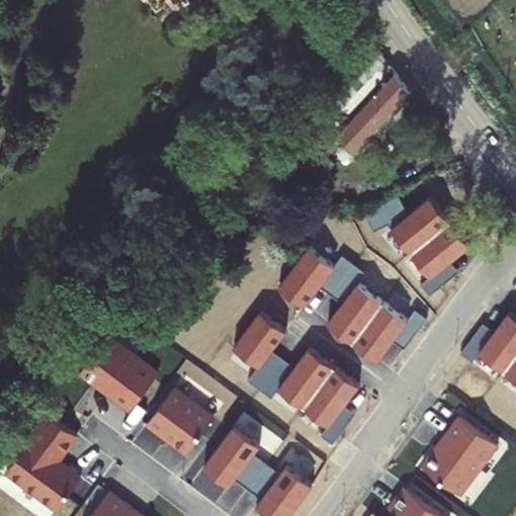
[(385,56),(377,45),(360,58),(370,72),(385,56)]
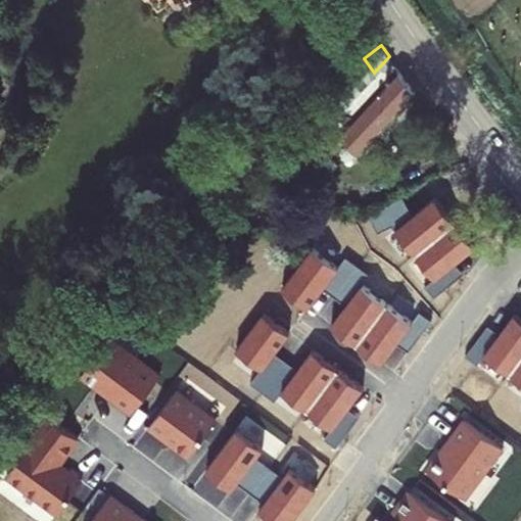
[(357,123),(403,75),(389,56),(374,73),(281,171),(295,185),(357,123)]
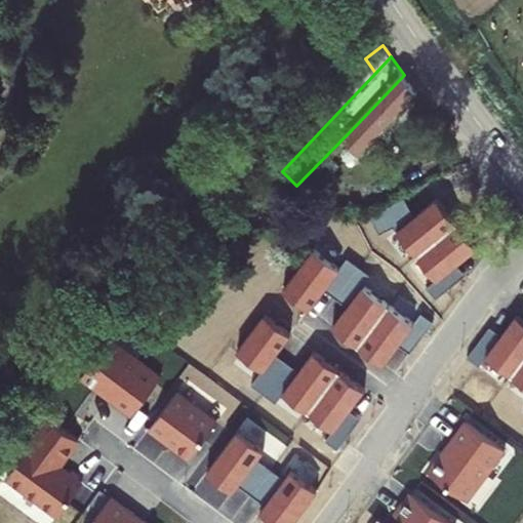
[(358,123),(378,143),(420,97),(404,75),(358,123)]
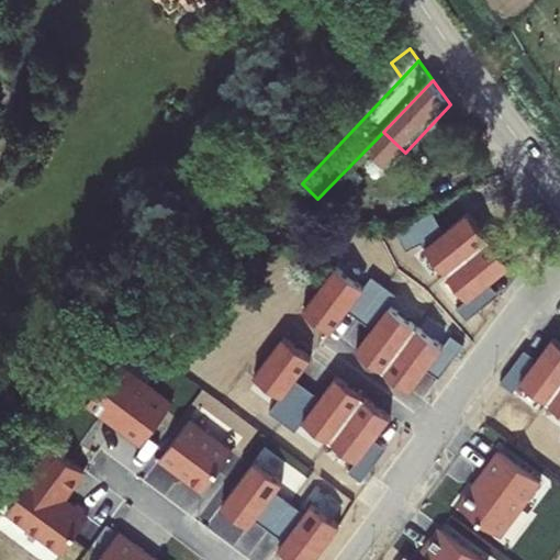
[(317,199),(323,204),(369,155),(387,171),(405,153),(383,132),(317,199)]
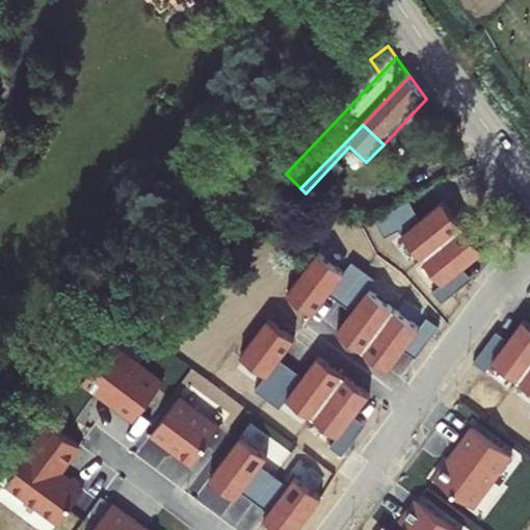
[(392,146),(389,150),(405,165),(408,168),(413,164),(392,146)]
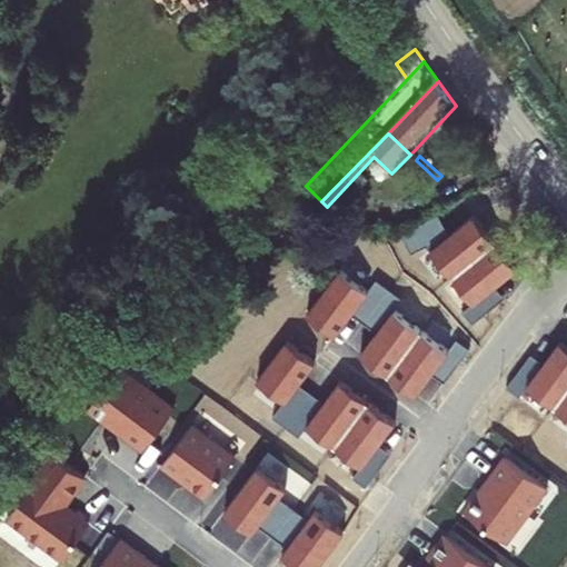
[(428,182),(434,177),(416,160),(410,166),(428,182)]
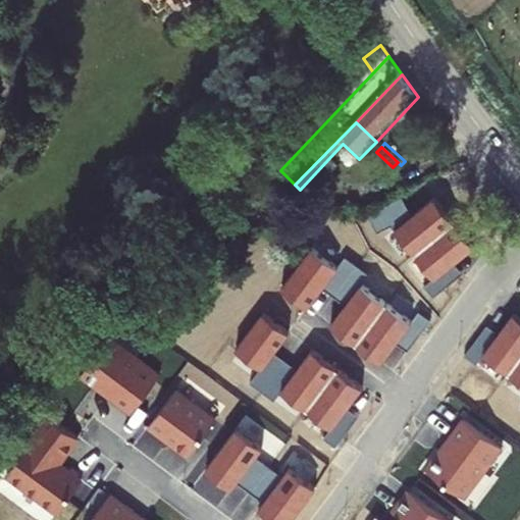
[(432,200),(393,230),(412,256),(452,225),(432,200)]
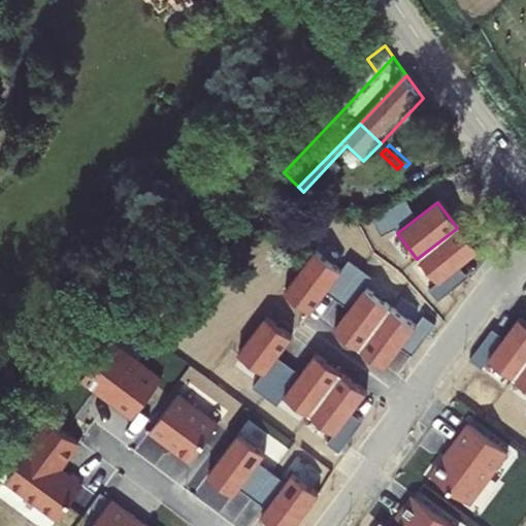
[(457,228),(417,259),(436,285),(477,254),(457,228)]
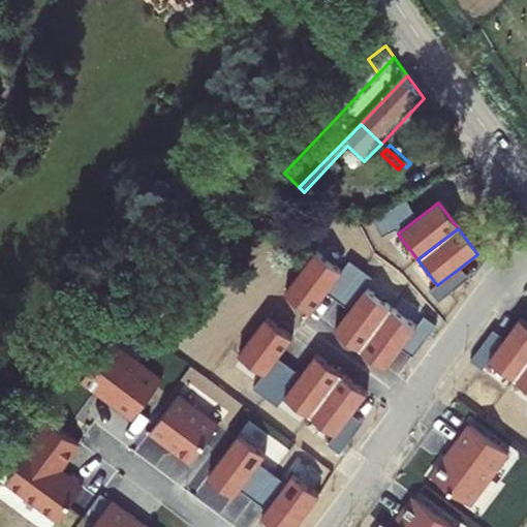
[(315,258),(283,299),(309,319),(341,278),(315,258)]
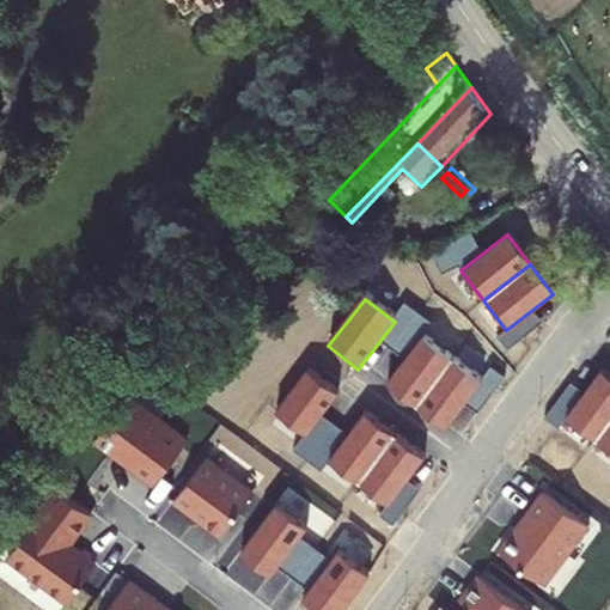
[(421,342),(384,390),(414,413),(451,365),(421,342)]
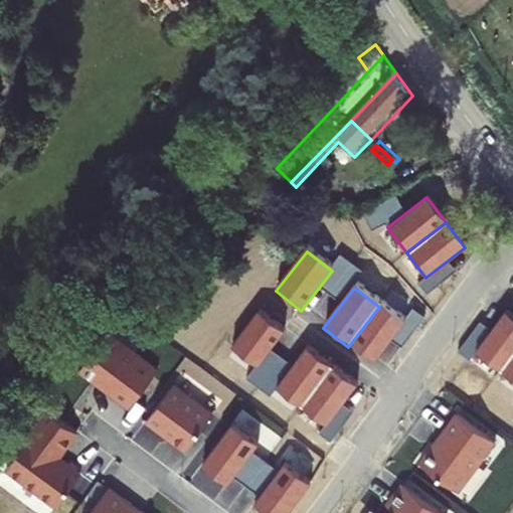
[(379,307),(348,347),(373,366),(403,326),(379,307)]
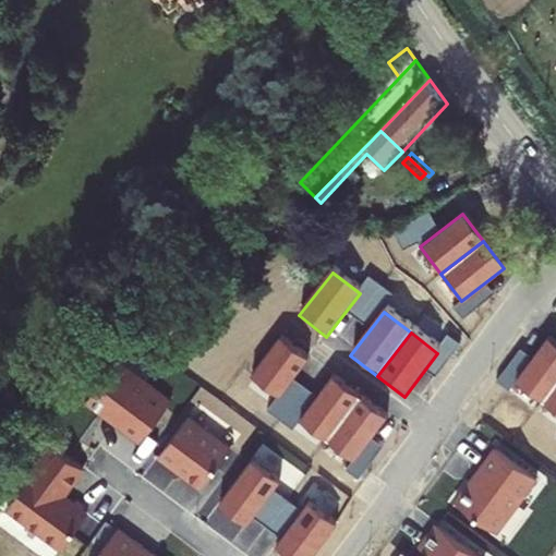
[(540,399),(555,378),(555,343),(548,337),(516,378),(540,399)]
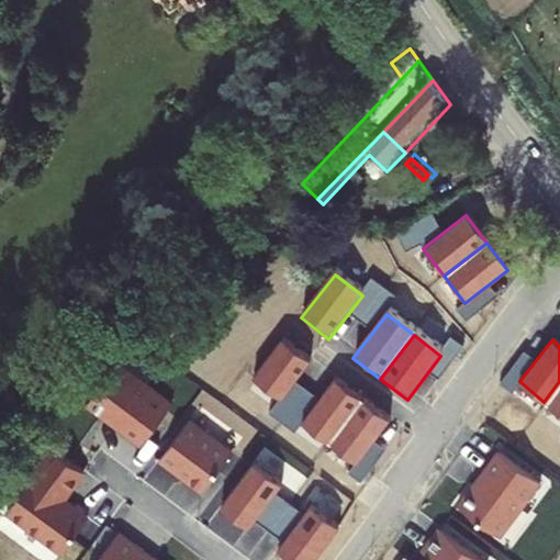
[(281,344),(252,382),(279,404),(309,365),(281,344)]
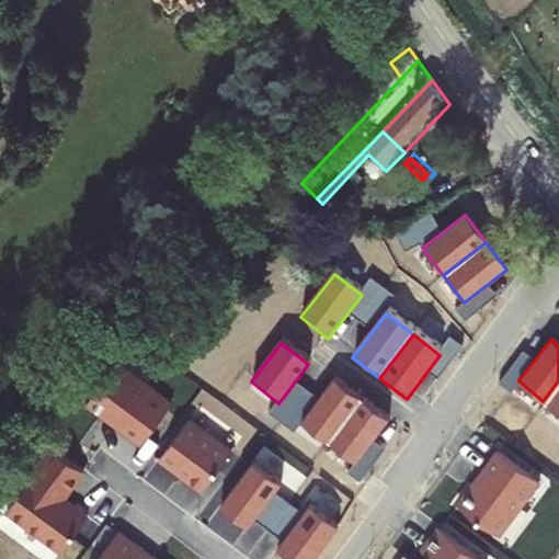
[(113,368),(83,407),(103,422),(104,420),(115,429),(114,431),(138,449),(170,408),(146,389),(144,391),(113,368)]
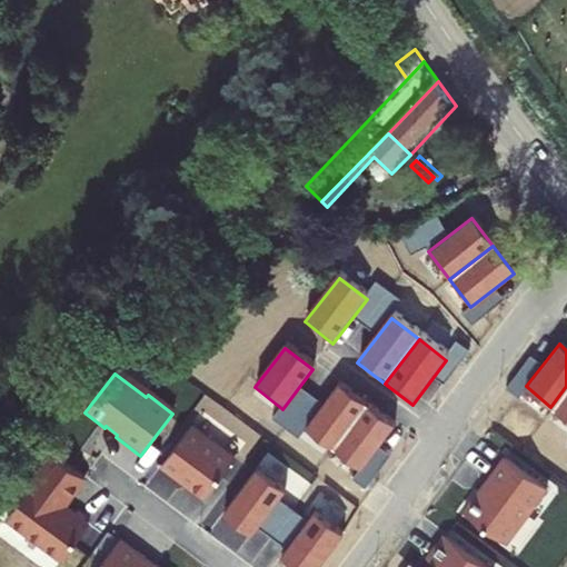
[(566,386),(550,407),(566,418),(566,386)]
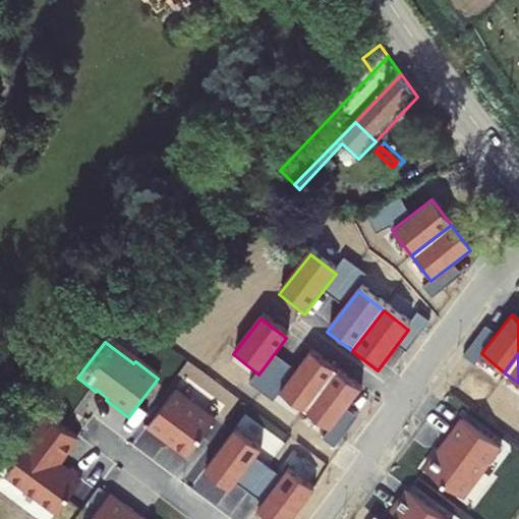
[(308,355),(277,396),(302,415),(334,375),(308,355)]
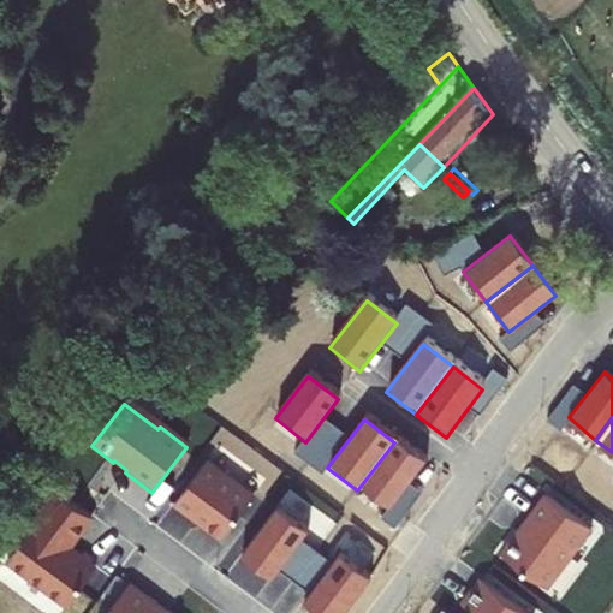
[(394,442),(357,491),(387,513),(423,465),(394,442)]
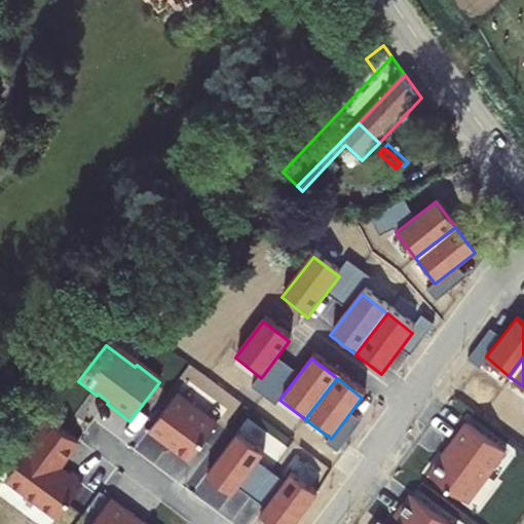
[(175,397),(146,434),(186,464),(215,427),(175,397)]
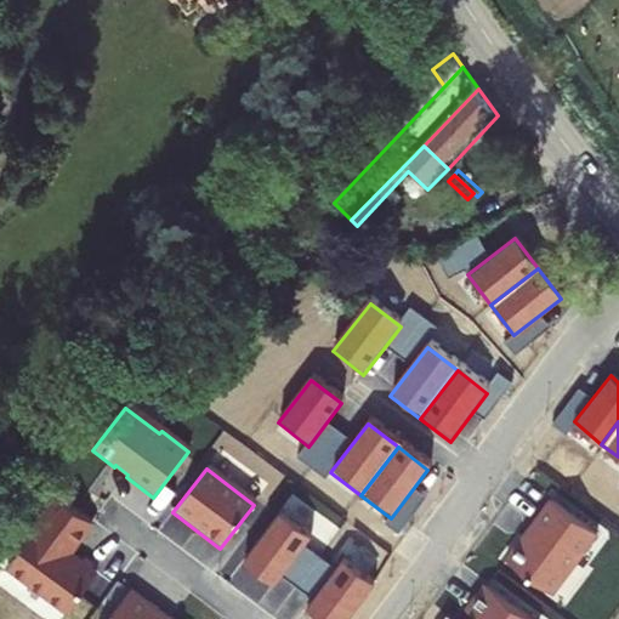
[(549,497),(503,560),(552,597),(600,534),(549,497)]
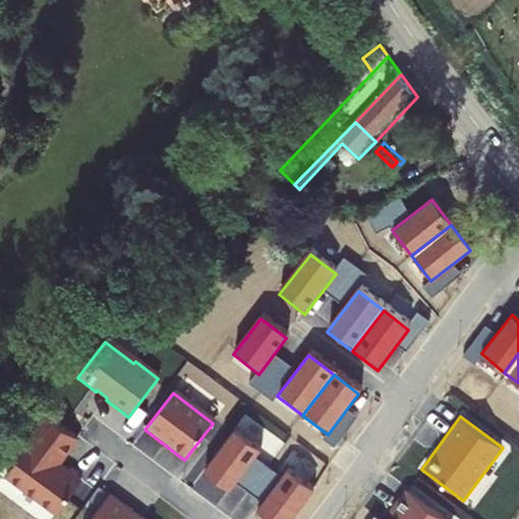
[(61,471),(55,466),(75,440),(47,418),(2,476),(53,515),(77,483),(75,475),(68,470),(61,471)]
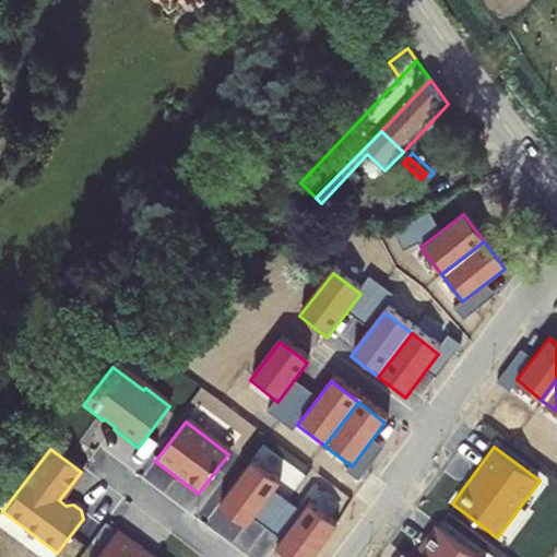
[(280,482),(251,461),(220,504),(247,524),(280,482)]
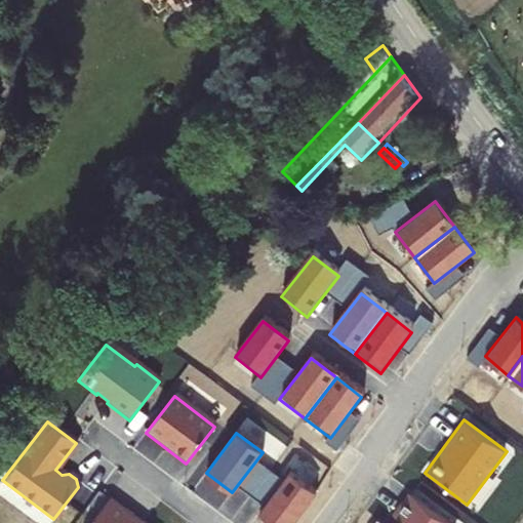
[(292,522),(316,492),(287,471),(256,511),(272,522),(292,522)]
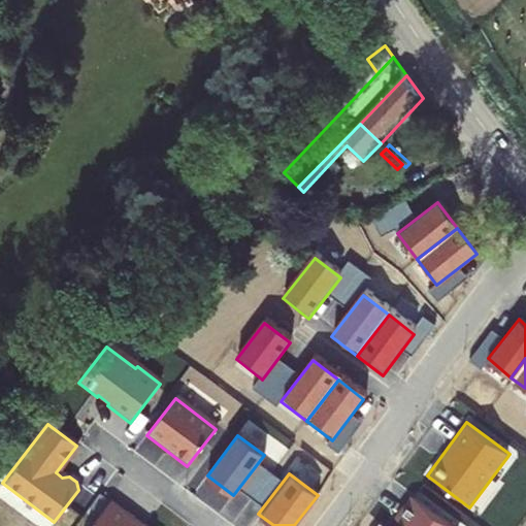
[(453,525),(414,494),(388,525),(453,525)]
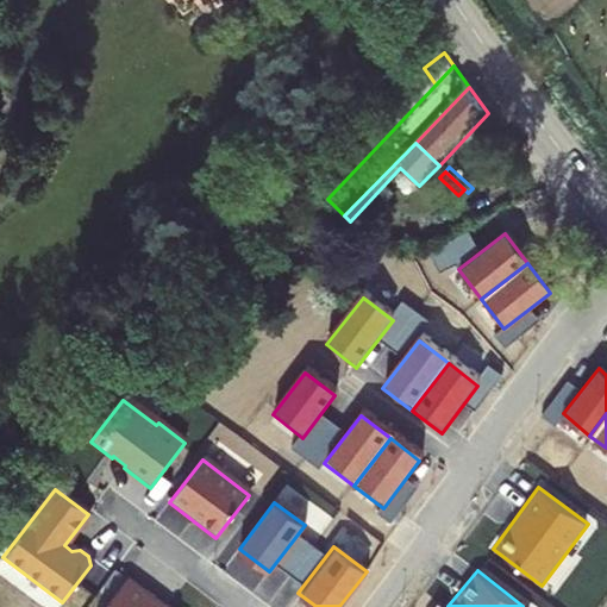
[(124,580),(104,606),(154,606),(149,602),(150,600),(124,580)]
